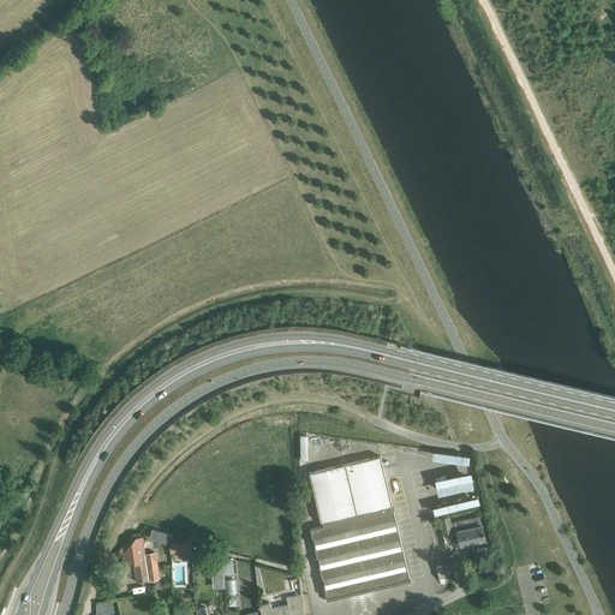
[(390,505),(392,505),(381,455),(309,472),(321,521),(322,521),(323,525),(310,529),(327,601),(328,601),(327,597),(408,578),(410,581),(393,509),(392,509),(390,505)]
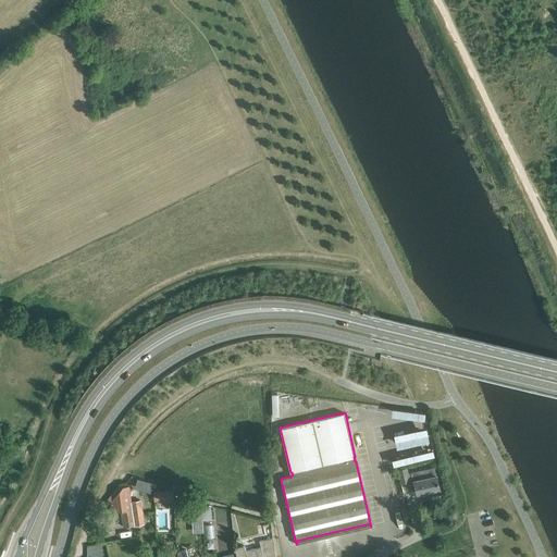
[(407,472),(407,468),(398,470),(400,483),(409,481),(409,482),(413,481),(417,494),(440,489),(434,467),(407,472)]
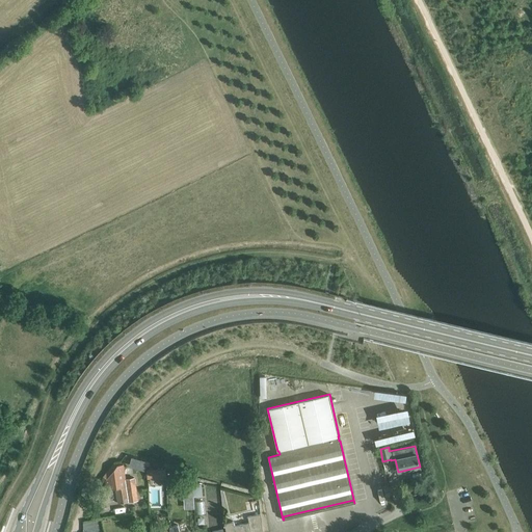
[(116,466),(105,481),(106,489),(115,488),(117,504),(128,502),(125,479),(123,464),(116,466)]
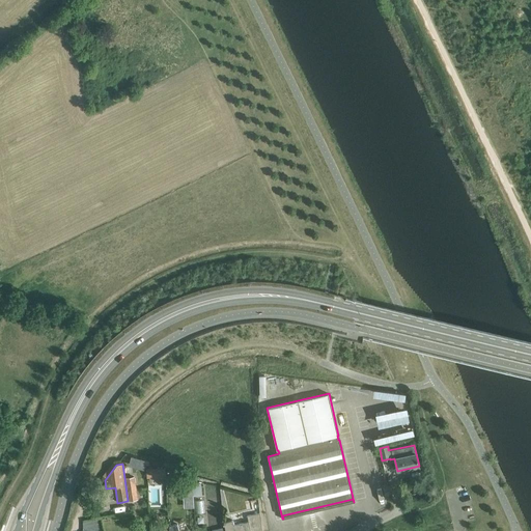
[(146,468),(146,477),(147,477),(165,477),(165,467),(163,467),(146,468)]
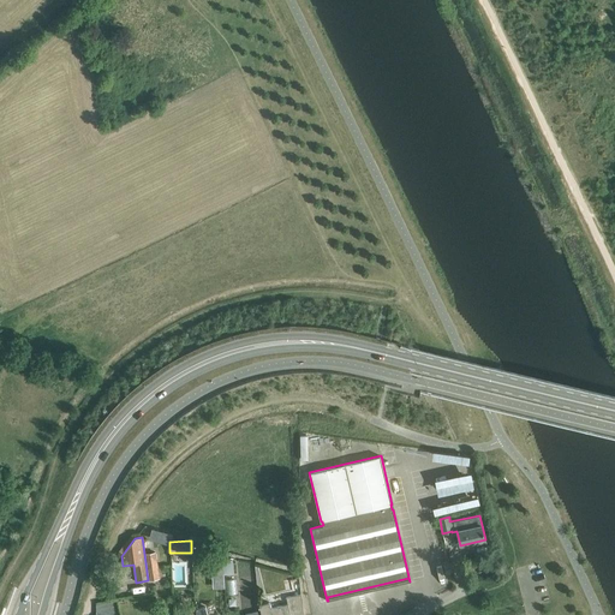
[(155,553),(144,554),(148,580),(159,579),(155,553)]
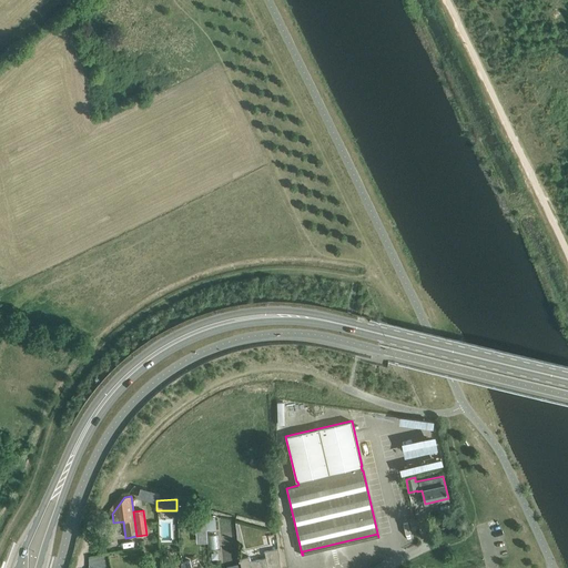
[(205,510),(194,511),(195,530),(206,529),(205,510)]
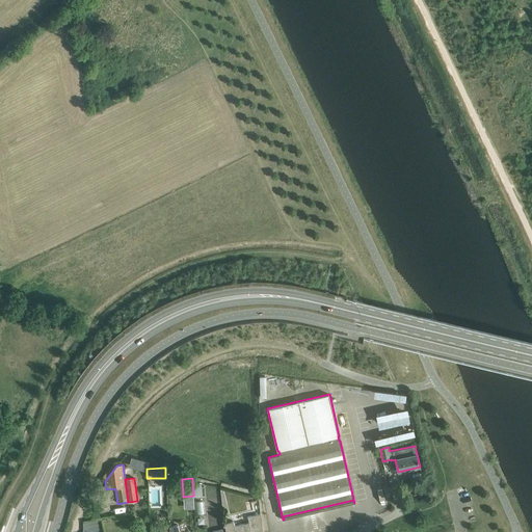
[(262,531),(261,513),(247,516),(249,523),(235,526),(234,521),(223,523),(225,531),(262,531)]
